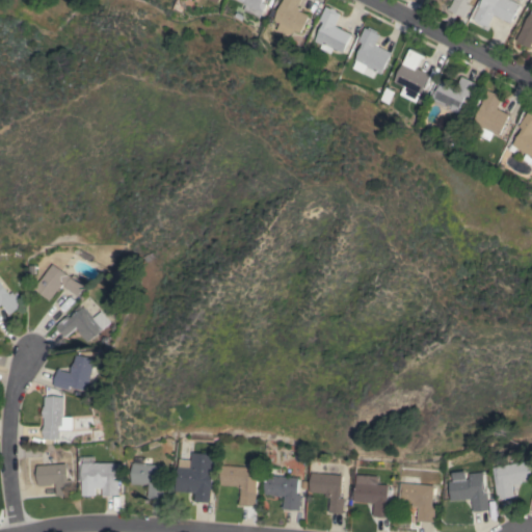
[(262,0),(261,2),(265,4),(261,11),(260,11),(258,18),(242,9),(244,5),(242,4),(243,2),(239,0),(262,0)]
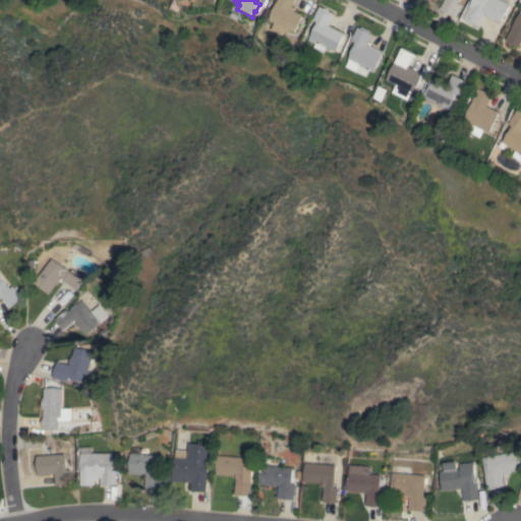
[(276,0),(292,0),(290,6),(292,7),(291,9),(300,14),(292,33),(287,30),(280,36),(269,30),(272,22),(267,19),(276,0)]
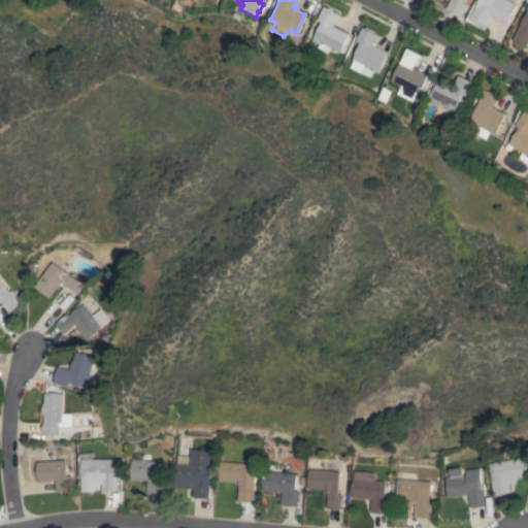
[(464,0),(463,2),(466,4),(460,17),(443,8),(444,6),(446,7),(449,0),(464,0)]
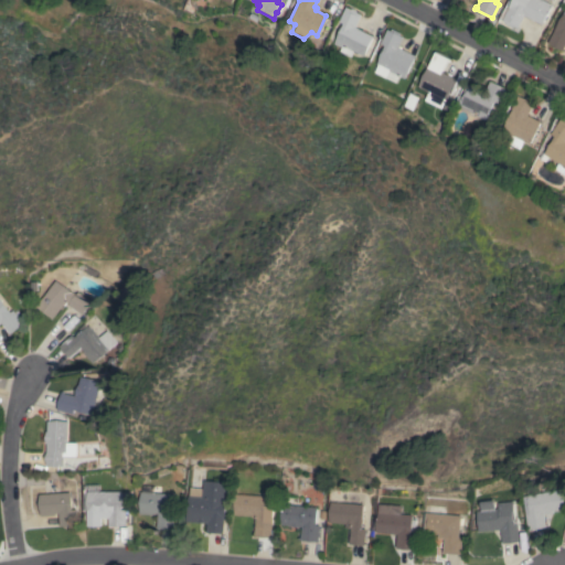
[(552,0),(551,3),(552,4),(541,24),(524,16),(518,29),(513,27),(512,28),(505,24),(507,23),(502,21),(510,6),(514,8),(518,0),(552,0)]
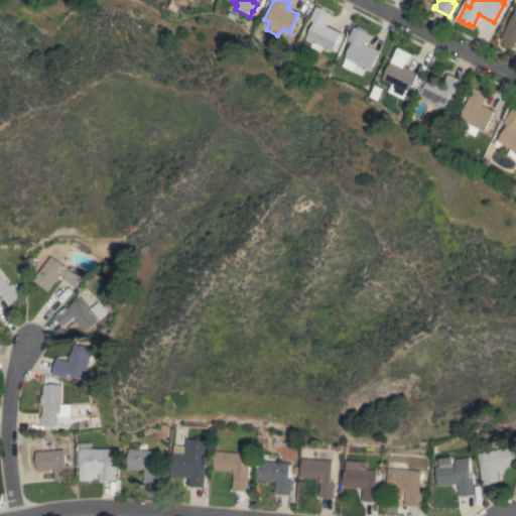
[(315,6),(320,8),(320,7),(326,9),(325,10),(330,13),(324,24),(340,33),(331,51),(321,46),(318,51),(308,46),(309,42),(303,39),(312,21),(308,19),(315,6)]
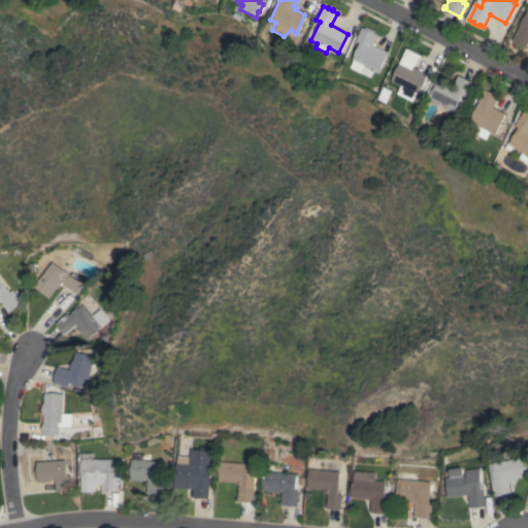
[(527,42),(526,47),(513,40),(527,8),(527,42)]
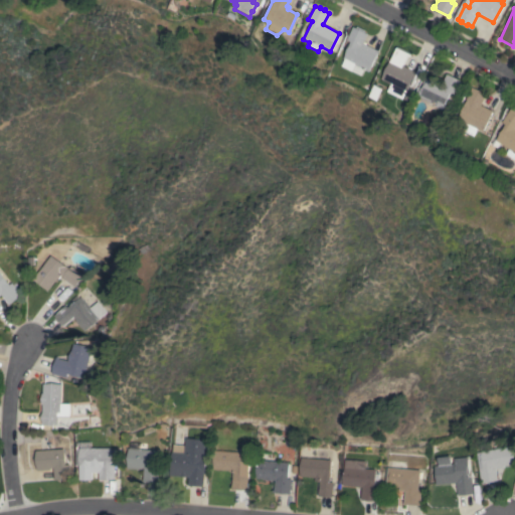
[(353,26),(356,28),(357,26),(365,30),(364,32),(367,33),(362,43),(377,51),(367,71),(353,64),(350,70),(340,65),(343,58),(342,58),(350,41),(346,39),(353,26)]
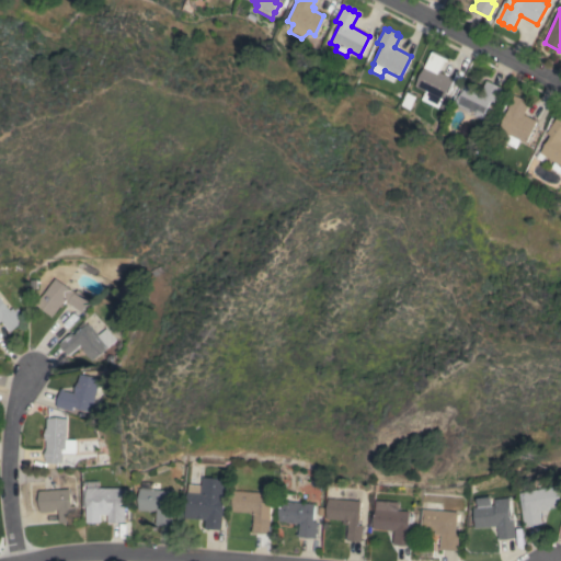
[(423,67),(431,52),(447,59),(446,61),(443,59),(437,71),(450,78),(436,107),(420,100),(424,91),(413,86),(423,67)]
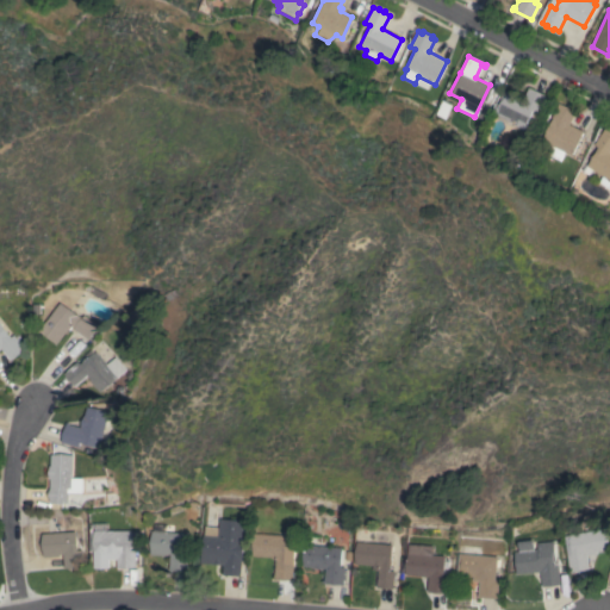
[(537,111),(531,109),(521,130),(514,125),(512,126),(495,118),(497,114),(491,112),(493,106),(495,107),(500,94),(499,94),(502,89),(522,99),(527,87),(545,97),(537,111)]
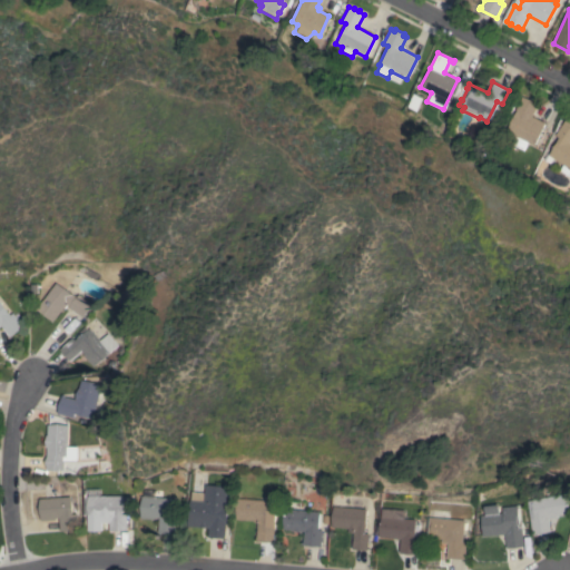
[(532,145),(528,141),(522,150),(505,141),(510,134),(504,130),(516,110),(514,110),(522,96),(537,105),(531,116),(543,123),(532,145)]
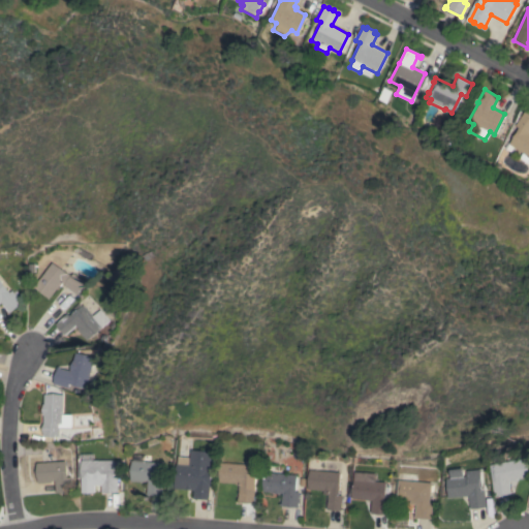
[(528,163),(528,164),(519,158),(522,153),(515,148),(511,153),(504,148),(507,142),(508,143),(518,127),(515,125),(524,112),(528,115),(528,114),(528,163)]
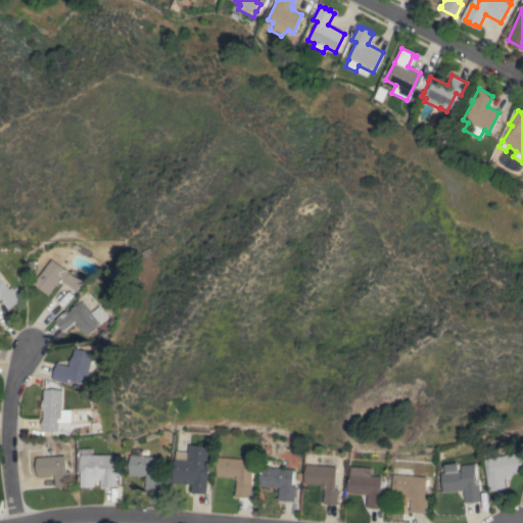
[(51,259),(64,270),(65,269),(69,272),(72,270),(84,279),(75,291),(62,282),(63,281),(60,279),(48,295),(33,284),(51,259)]
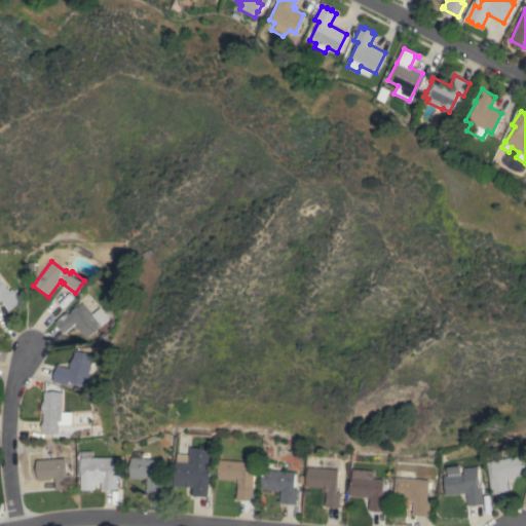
[(0,278),(9,291),(12,289),(22,300),(9,311),(1,301),(0,301),(0,278)]
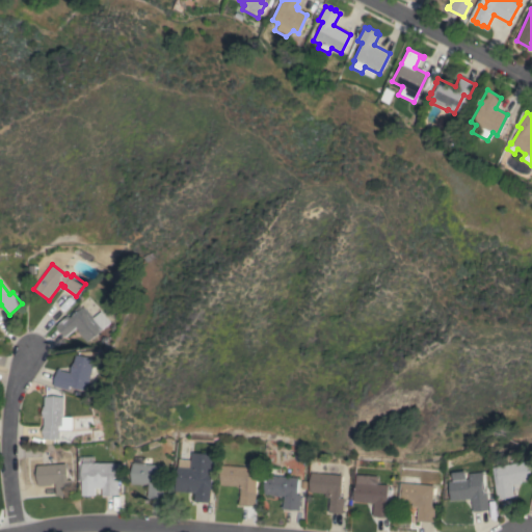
[(67,315),(70,318),(82,307),(92,317),(99,312),(108,321),(87,341),(76,328),(67,337),(56,325),(67,315)]
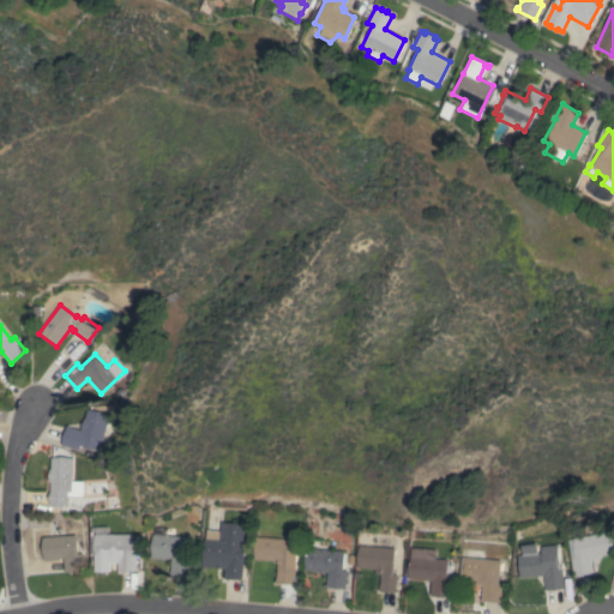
[(108,415),(98,450),(80,445),(79,450),(61,445),(67,425),(70,426),(68,427),(82,431),(86,409),(108,415)]
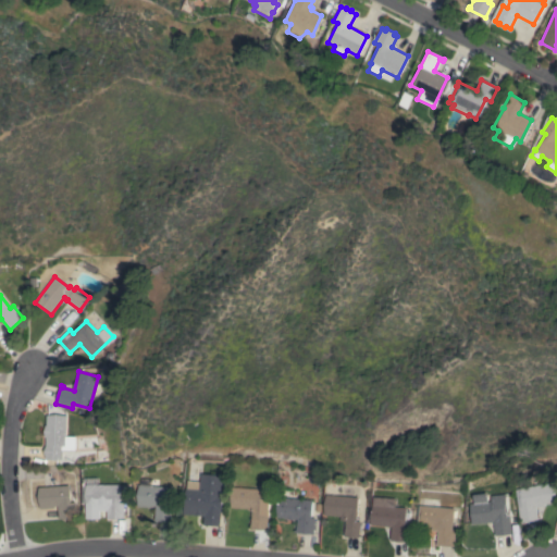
[(65,446),(63,446),(62,459),(46,459),(46,445),(46,437),(45,437),(45,426),(46,426),(47,415),(48,405),(65,410),(64,416),(66,416),(65,446)]
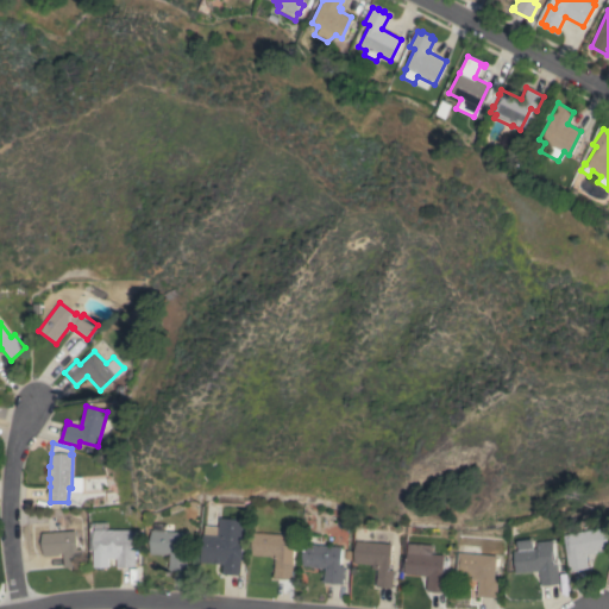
[(246,520),(244,541),(239,541),(238,557),(243,557),(240,575),(223,573),(224,559),(201,557),(203,534),(205,534),(205,526),(218,527),(219,518),(246,520)]
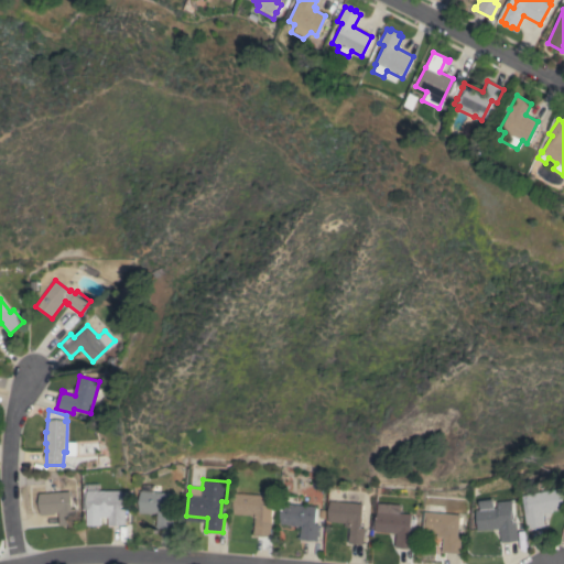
[(100,525),(87,525),(87,490),(88,490),(88,484),(99,484),(99,490),(121,490),(121,508),(126,508),(126,525),(108,525),(108,517),(100,517),(100,525)]
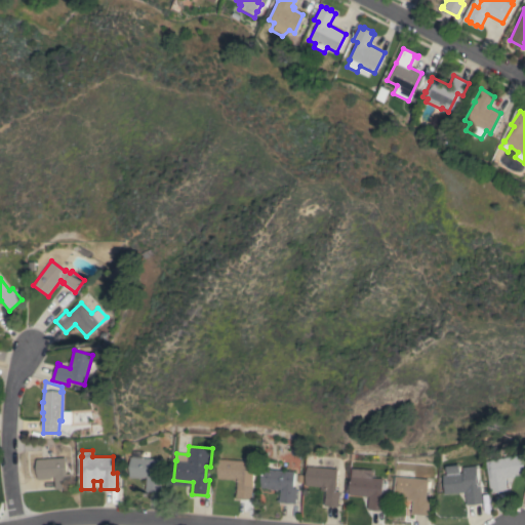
[(518,454),(518,456),(519,456),(522,473),(512,475),(512,476),(503,478),(506,489),(490,492),(487,478),(490,477),(488,460),(518,454)]
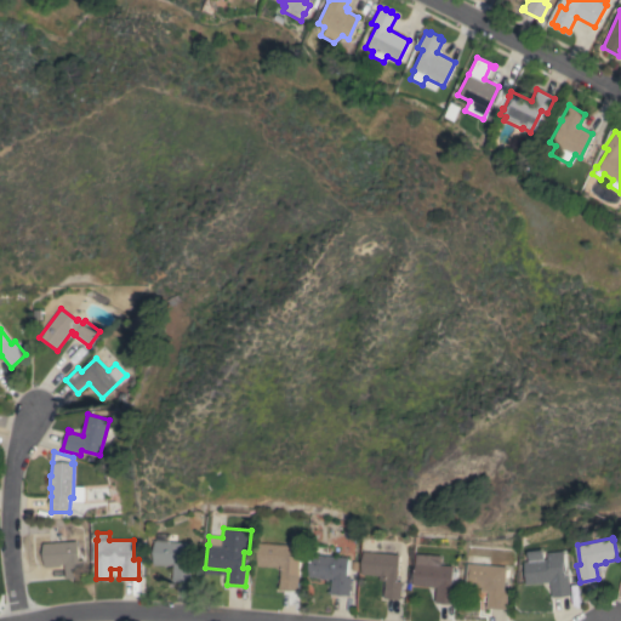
[(189,543),(188,562),(193,563),(191,581),(172,580),(174,564),(169,564),(169,565),(153,564),(155,540),(189,543)]
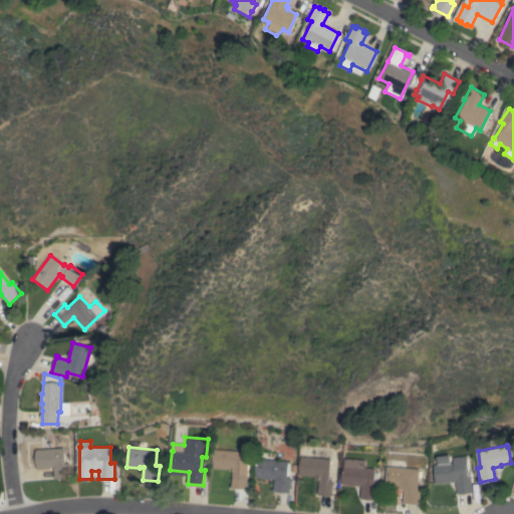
[(64,456),(65,456),(65,464),(69,463),(70,478),(54,479),(53,467),(49,467),(49,469),(37,470),(36,450),(63,448),(64,456)]
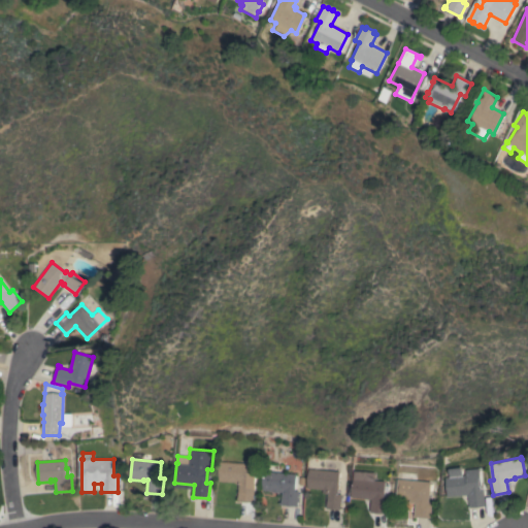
[(251,464),(250,468),(252,469),(250,486),(254,487),(253,502),(237,501),(238,484),(235,484),(235,482),(219,481),(221,461),(251,464)]
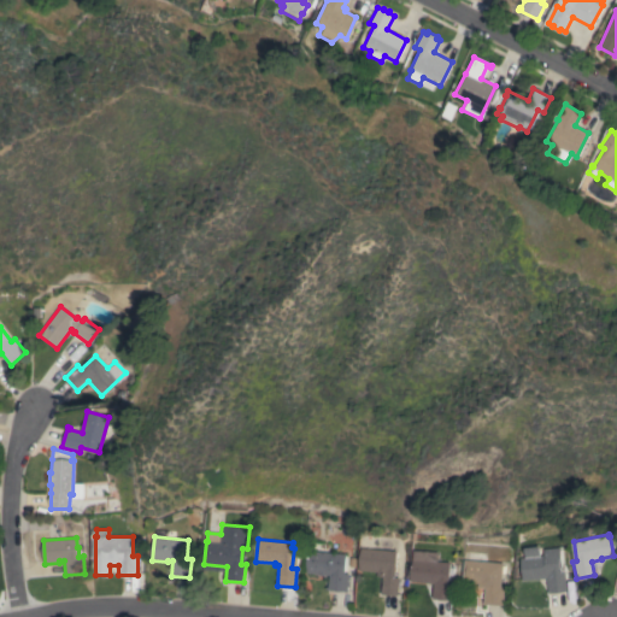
[(345,553),(345,557),(346,557),(345,574),(348,574),(347,591),(325,589),(325,587),(328,587),(329,575),(307,573),(310,551),(311,542),(329,544),(328,552),(345,553)]
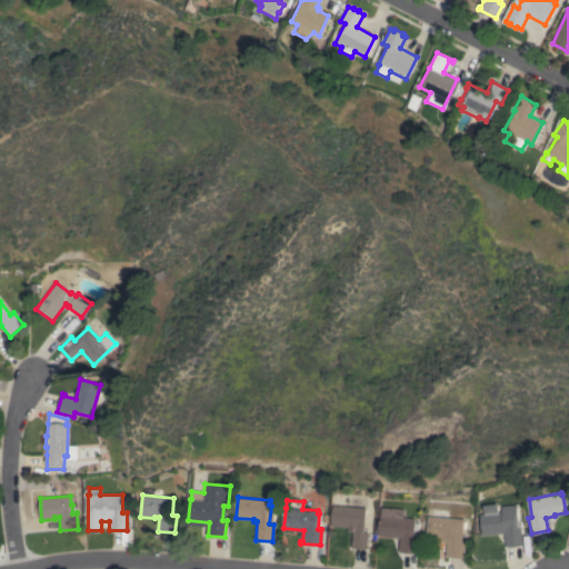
[(496,503),(497,512),(500,512),(500,507),(513,505),(517,529),(520,528),(522,545),(506,547),(503,532),(481,535),(479,515),(483,515),(482,506),(496,503)]
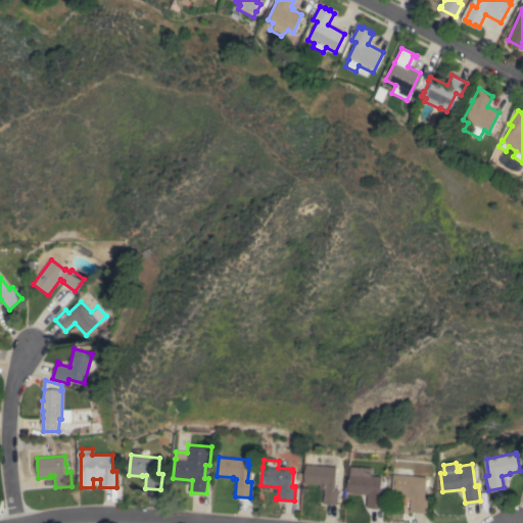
[(306,465),(336,467),(336,472),(335,489),(338,489),(337,505),(323,504),(324,489),(320,488),(320,484),(304,483),(306,465)]
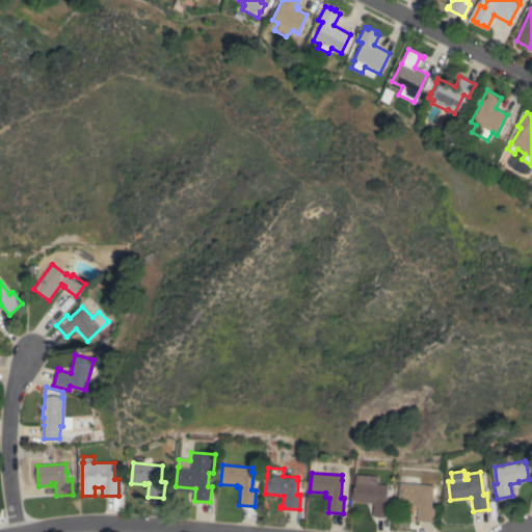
[(356,475),(377,476),(377,484),(388,485),(388,489),(387,502),(390,502),(389,517),(373,515),(374,503),(354,501),(356,475)]
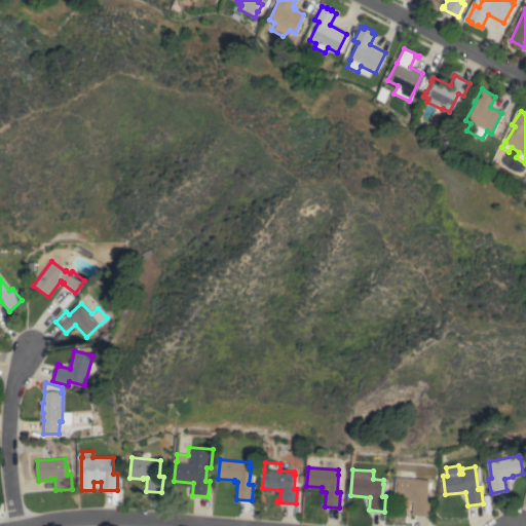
[(428,480),(426,499),(430,500),(428,516),(413,515),(414,501),(409,501),(409,497),(400,497),(400,496),(395,495),(397,477),(428,480)]
